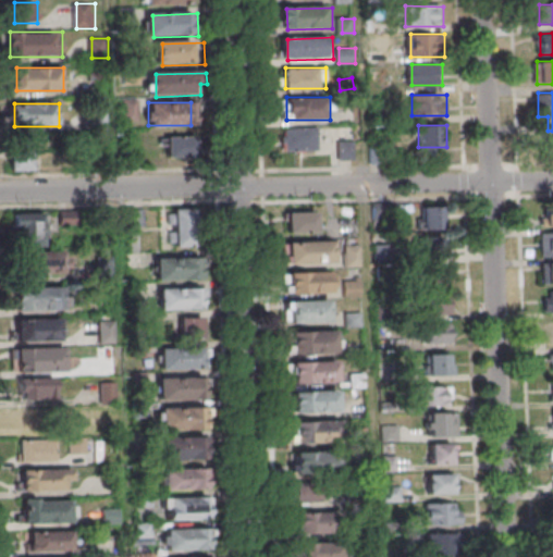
[(286,127),(286,150),(319,150),(319,127),(286,127)]
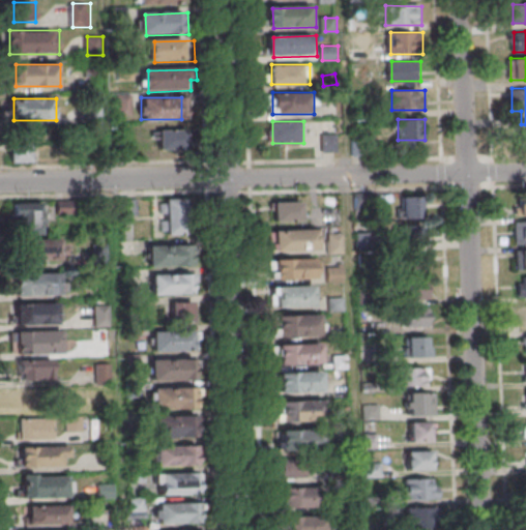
[(188,149),(188,130),(162,130),(162,149),(188,149)]
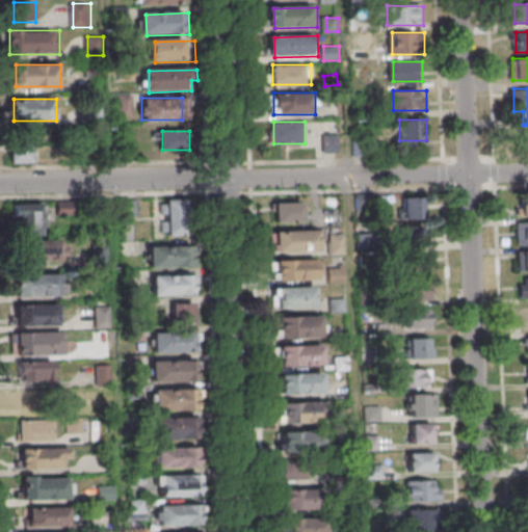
[(326,153),(340,153),(340,135),(325,135),(326,153)]
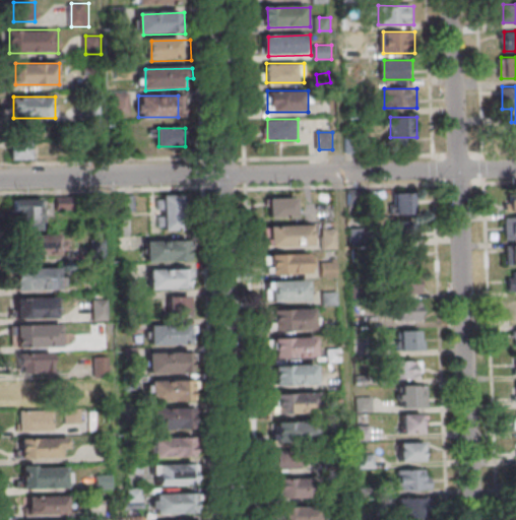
[(13,159),(33,159),(33,134),(13,134),(13,159)]
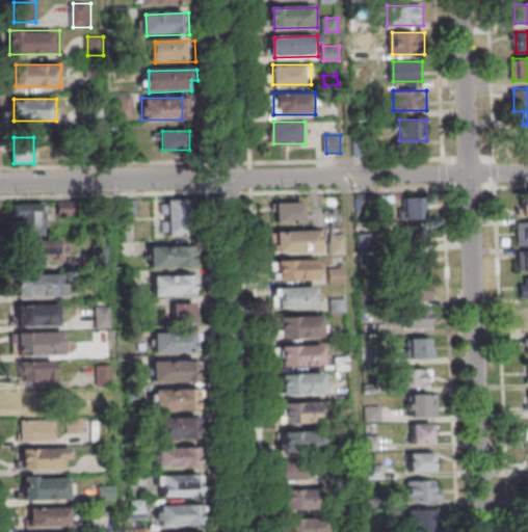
[(426,197),(404,197),(404,219),(426,219),(426,197)]
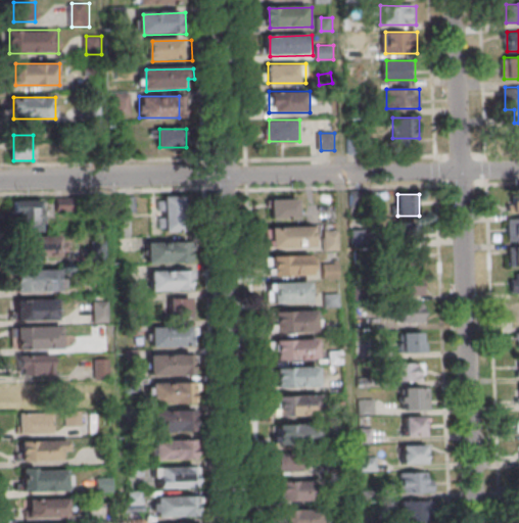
[(510,195),(510,211),(518,210),(518,195),(510,195)]
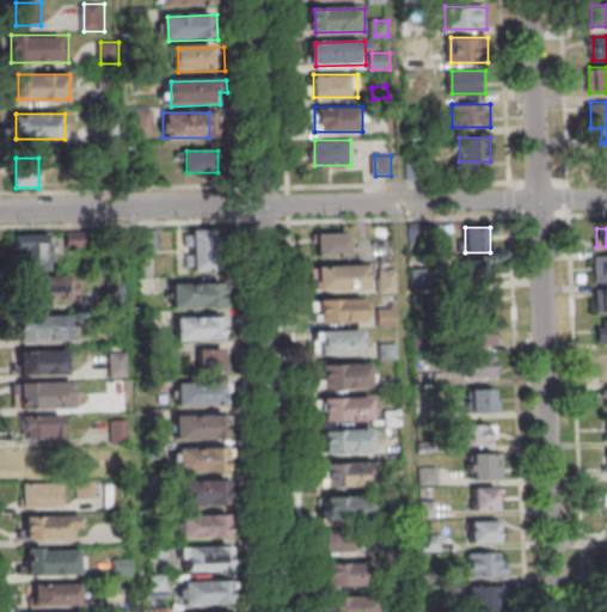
[(189,230),(189,270),(218,270),(218,230),(189,230)]
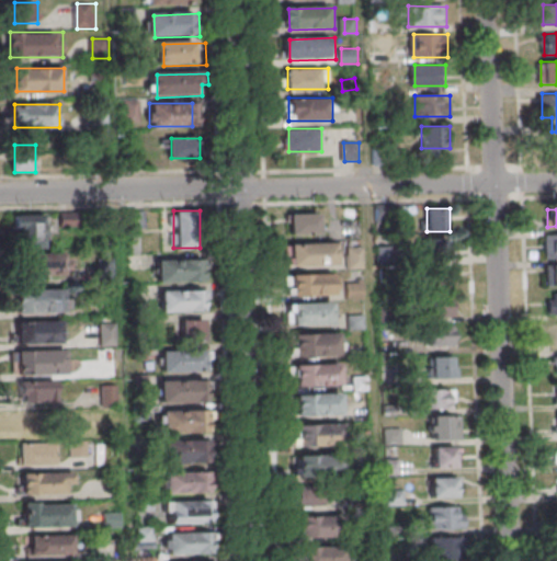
[(324,213),(293,213),(293,233),(324,233),(324,213)]
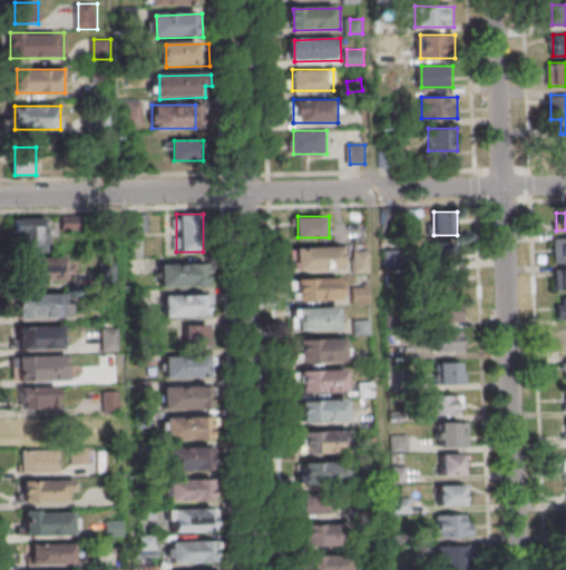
[(47,217),(15,217),(15,247),(47,247),(47,217)]
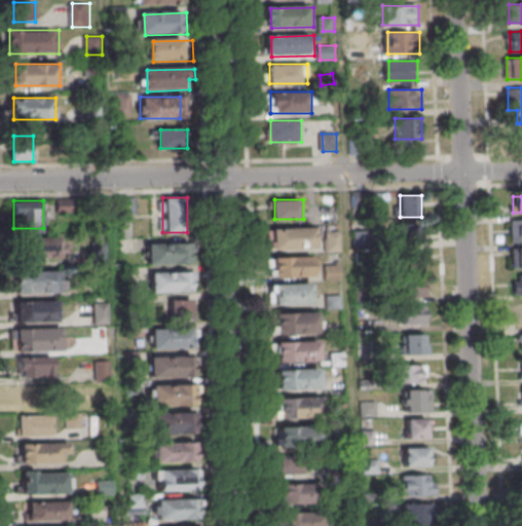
[(521,218),(513,219),(513,241),(521,241),(521,218)]
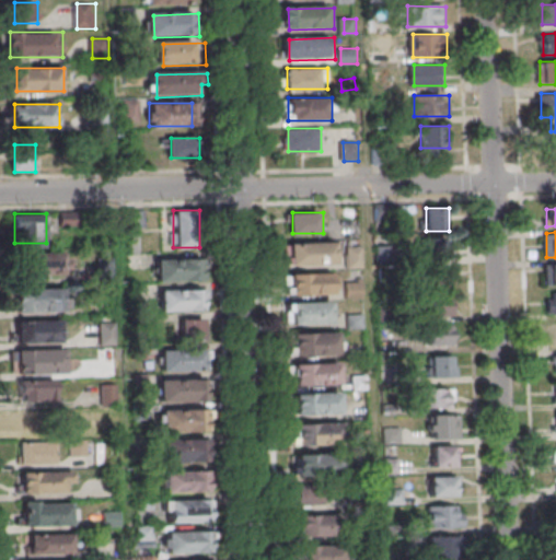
[(291,243),(291,264),(340,264),(340,243),(291,243)]
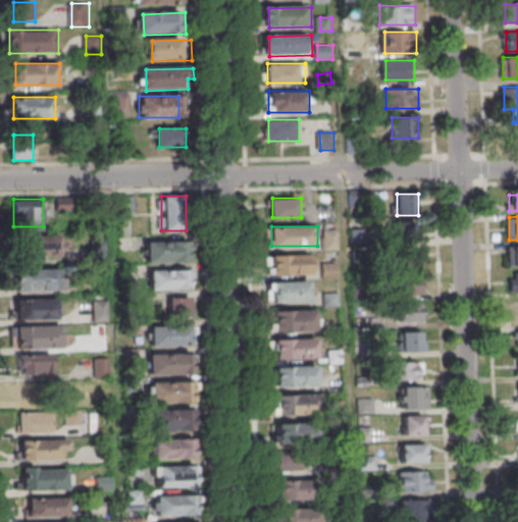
[(340,230),(326,230),(326,249),(340,249),(340,230)]
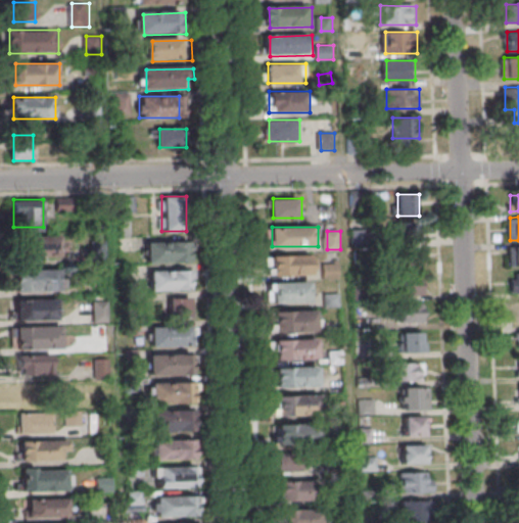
[(68,258),(68,237),(19,237),(19,258),(68,258)]
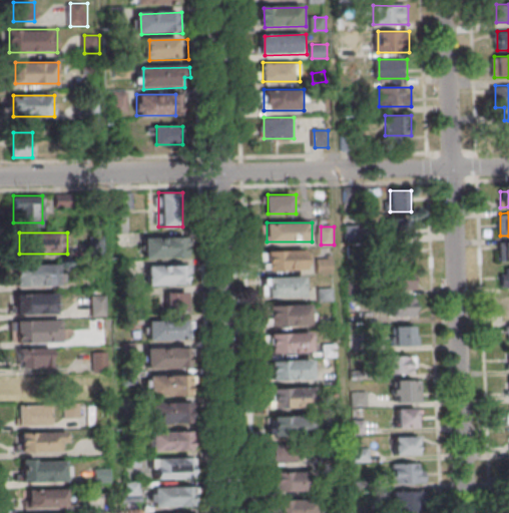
[(148,239),(190,238),(191,259),(149,260),(148,239)]
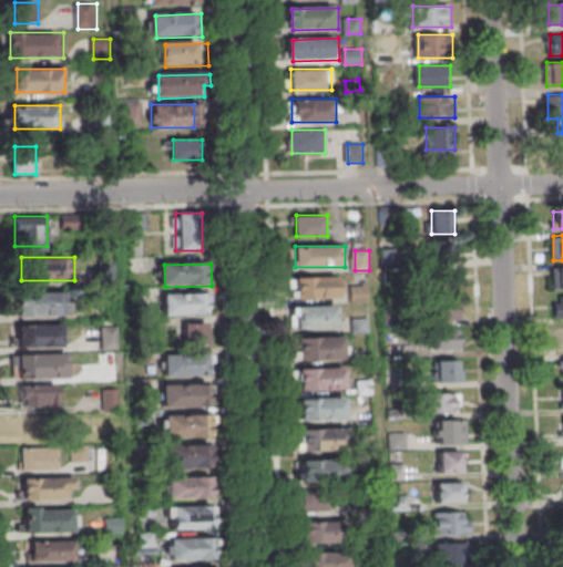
[(299,279),(341,278),(343,300),(299,301),(299,279)]
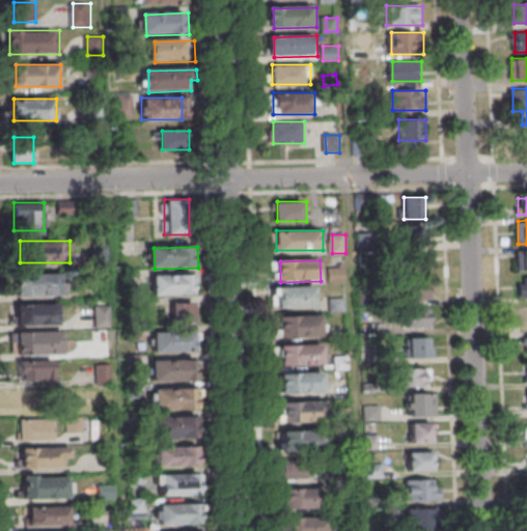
[(20,276),(65,275),(66,297),(21,298),(20,276)]
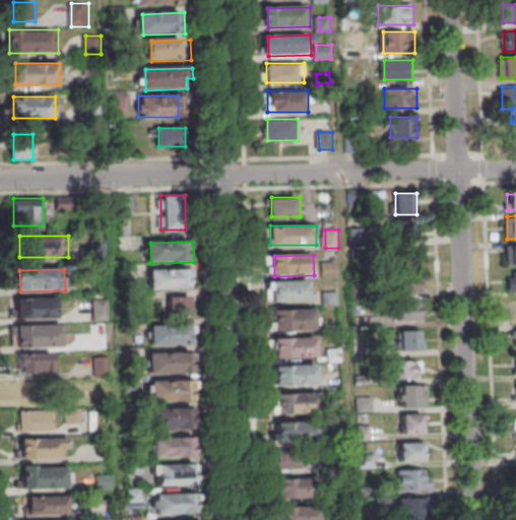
[(154,271),(193,270),(194,289),(155,290),(154,271)]
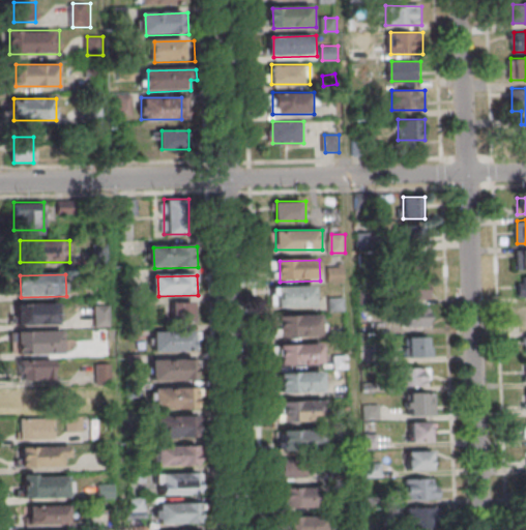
[(408,280),(408,298),(429,298),(429,280),(408,280)]
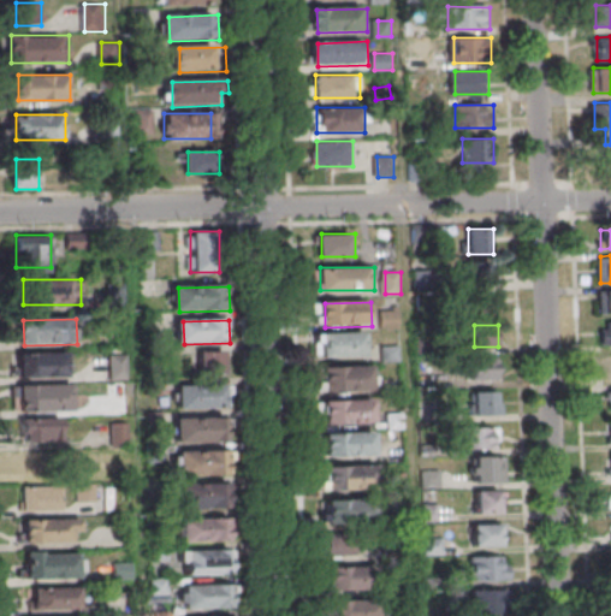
[(326,336),(371,333),(372,357),(327,359),(326,336)]
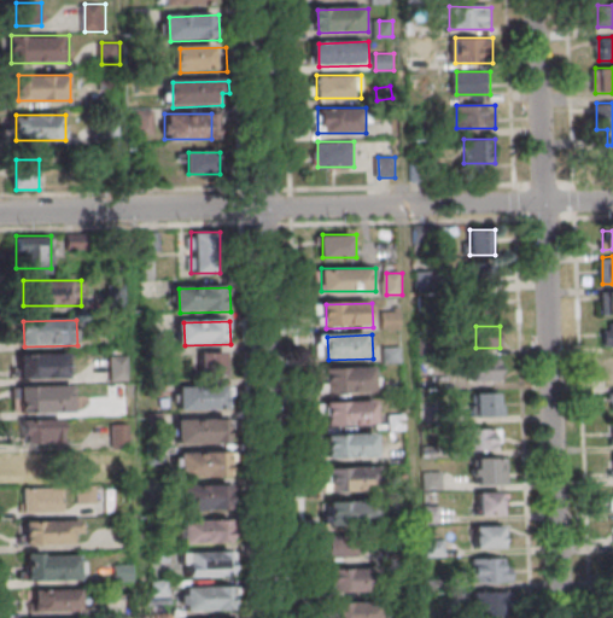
[(228,374),(228,351),(200,351),(200,374),(228,374)]
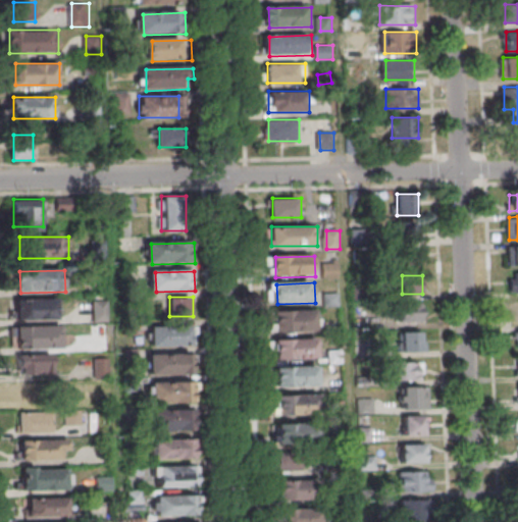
[(21,301),(60,300),(61,319),(21,321),(21,301)]
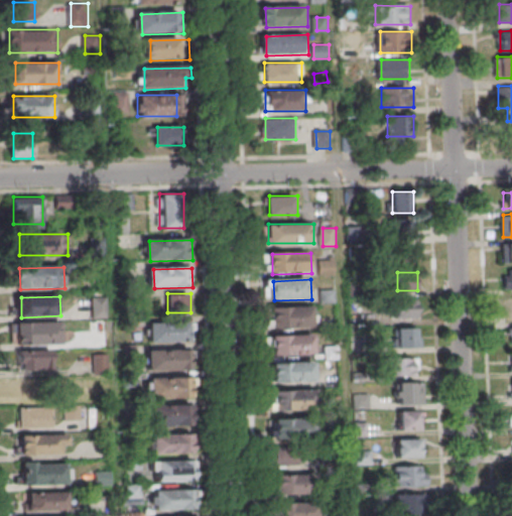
[(110,317),(110,296),(94,296),(94,317),(110,317)]
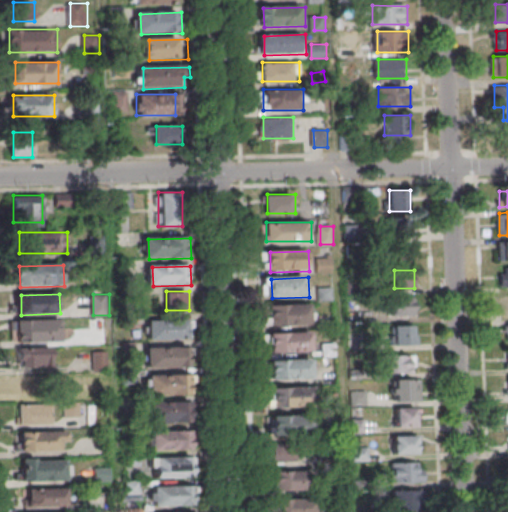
[(394,315),(415,315),(415,297),(394,297),(394,315)]
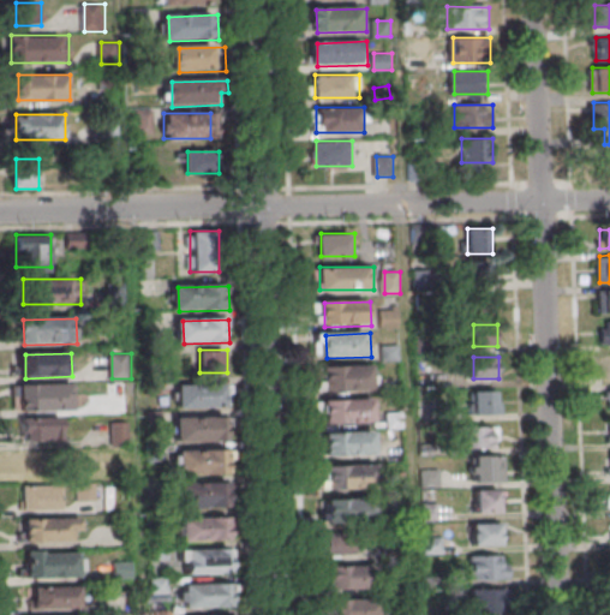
[(328,369),(374,368),(375,390),(328,393),(328,369)]
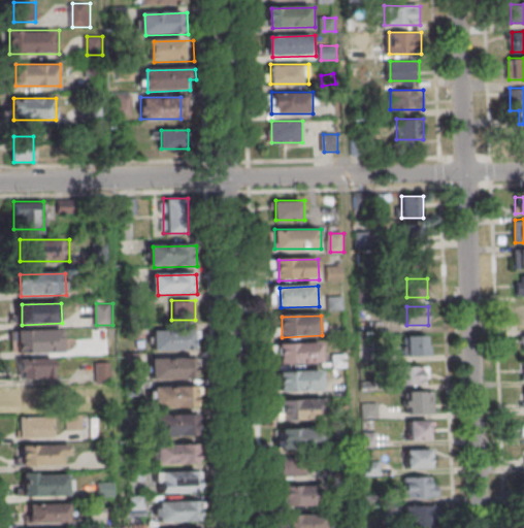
[(22,332),(62,331),(63,352),(23,353),(22,332)]
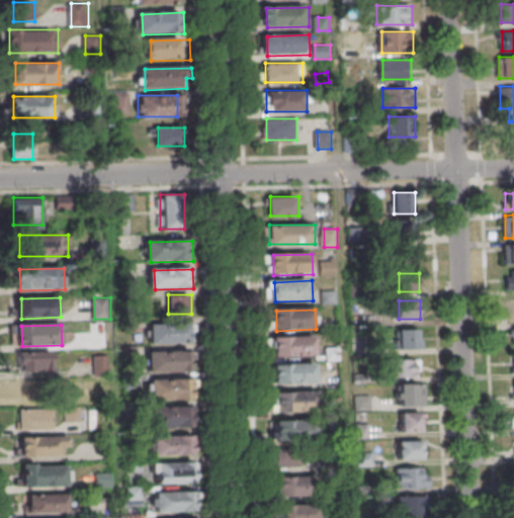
[(155,326),(193,325),(194,344),(155,345),(155,326)]
